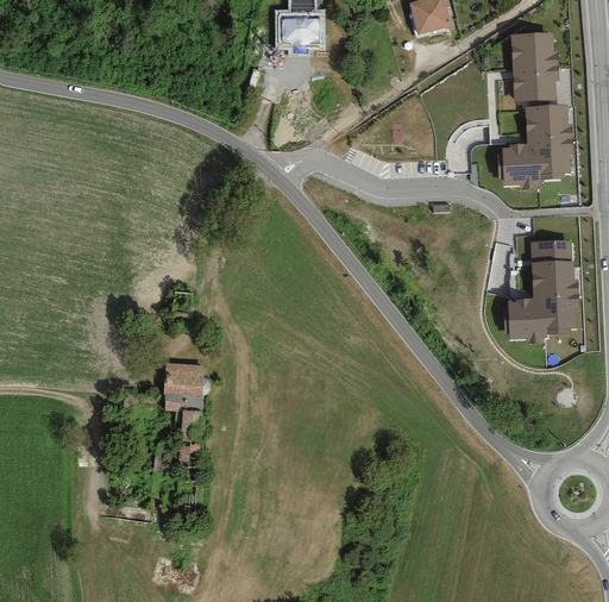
[(425,0),(413,4),(422,31),(453,22),(446,0),(425,0)]
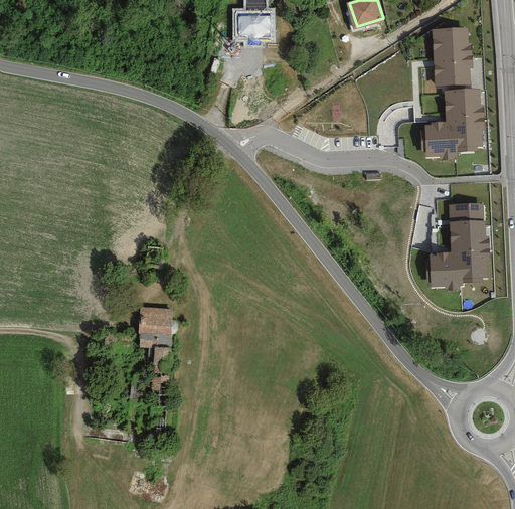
[(467,26),(433,28),(436,83),(471,80),(467,26)]
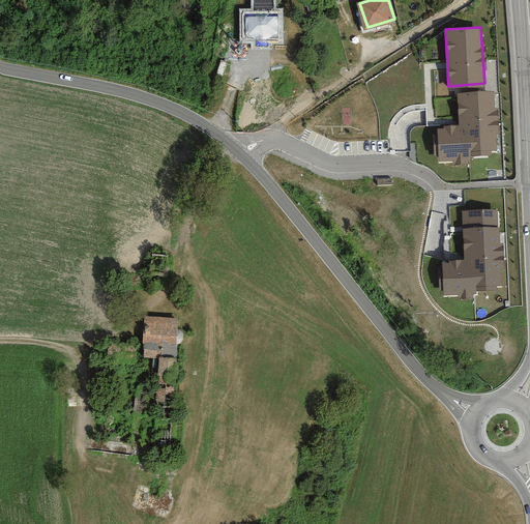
[(495,90),(457,92),(458,123),(437,123),(438,155),(497,152),(495,90)]
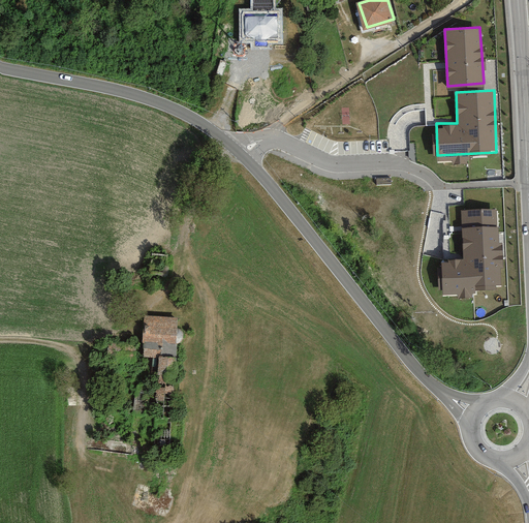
[(500,209),(461,209),(462,259),(441,259),(442,297),(472,296),(472,288),(502,287),(500,209)]
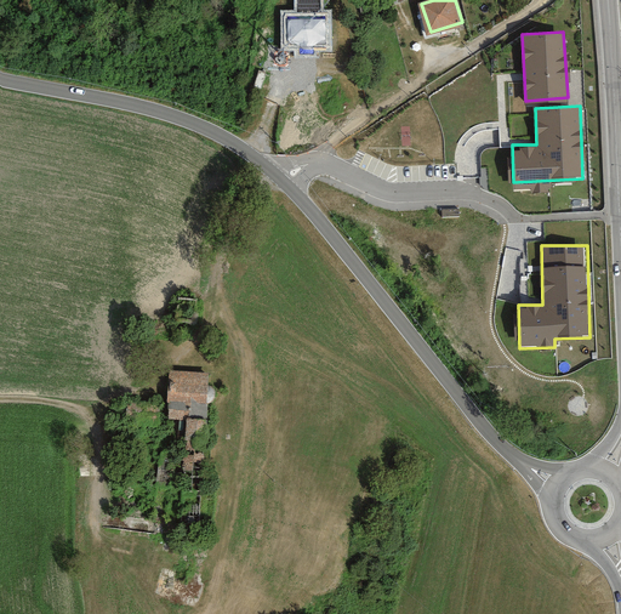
[(211,368),(172,365),(170,396),(210,397),(210,396),(212,396),(215,393),(216,391),(216,388),(216,385),(215,382),(214,380),(210,380),(211,368)]
